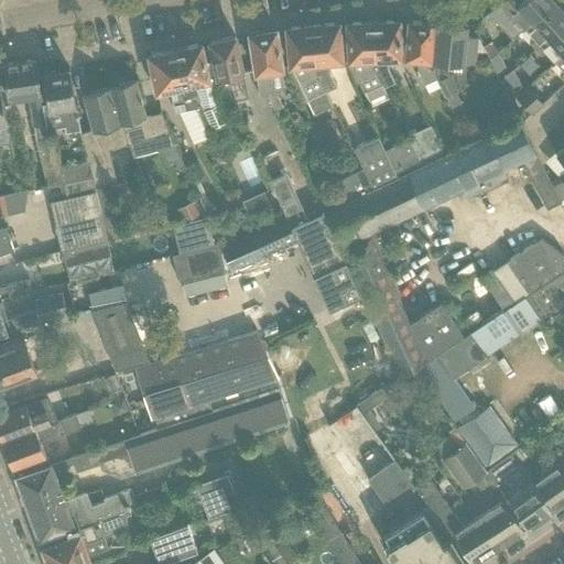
[(495,7),(487,13),(512,40),(525,28),(555,0),(501,0),(496,6),(495,7)]
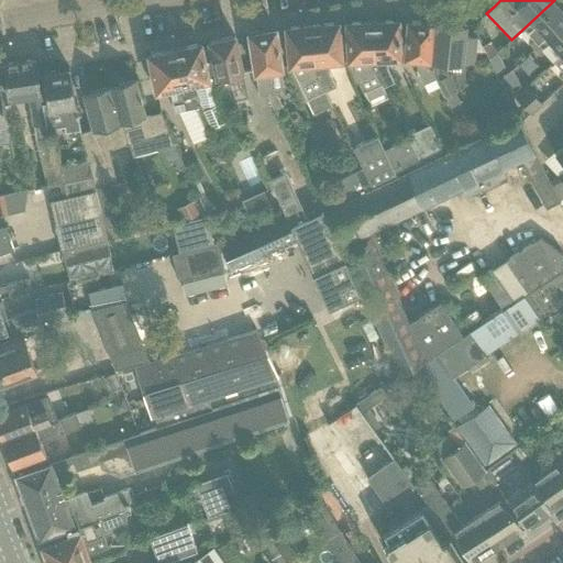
[(529,43),(534,48),(562,22),(562,3),(560,0),(554,0),(525,28),(533,37),(529,43)]
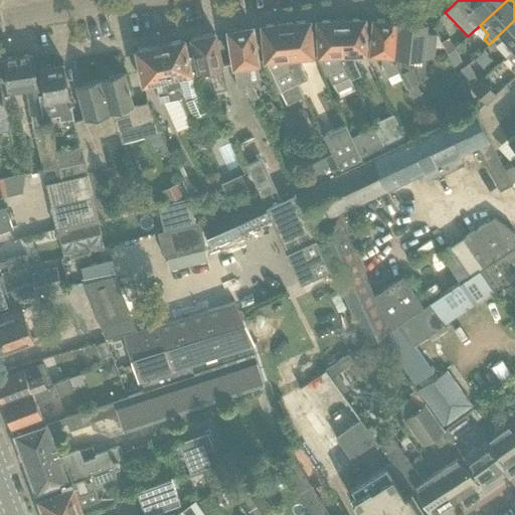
[(364,18),(340,19),(342,61),(348,74),(350,78),(359,74),(360,74),(354,62),(353,52),(365,52),(364,38),(364,18)]
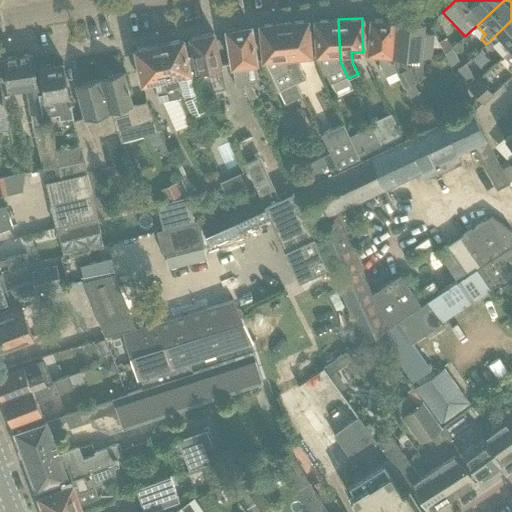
[(385,75),(396,70),(391,60),(394,20),(369,18),(366,52),(379,53),(378,62),(385,75)]
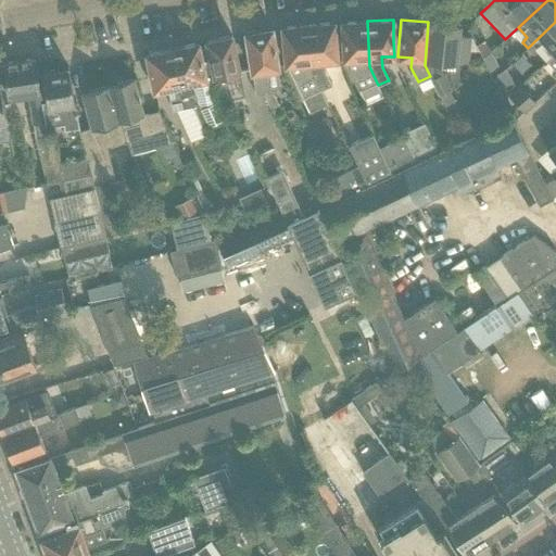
[(358,89),(376,80),(369,66),(367,21),(342,22),(343,59),(358,89)]
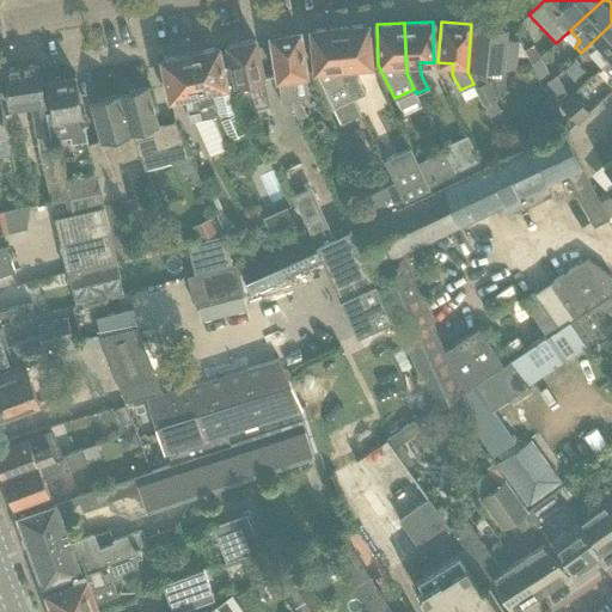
[(366,24),(337,28),(342,77),(353,98),(365,92),(357,77),(356,66),(369,65),(368,48),(366,24)]
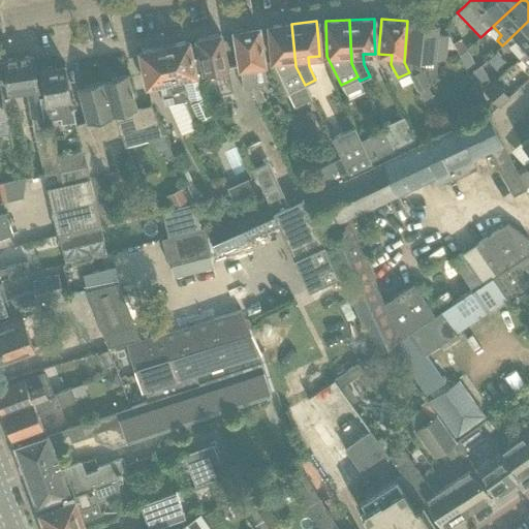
[(407,21),(404,62),(409,72),(413,82),(417,89),(417,90),(424,102),(433,97),(427,85),(419,69),(421,57),(433,58),(444,59),(446,36),(435,35),(437,23),(407,21)]
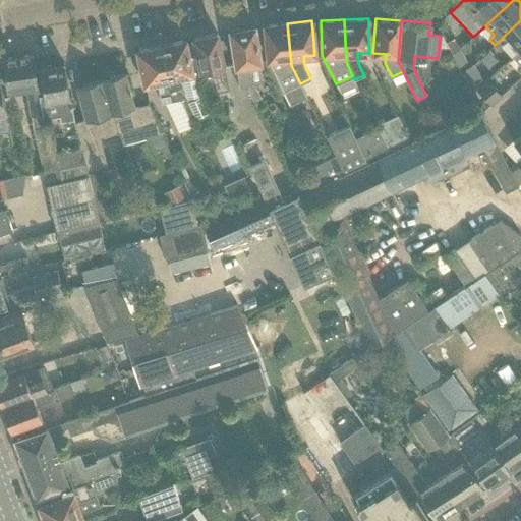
[(504,47),(513,56),(520,49),(520,20),(495,45),(500,51),(504,47)]
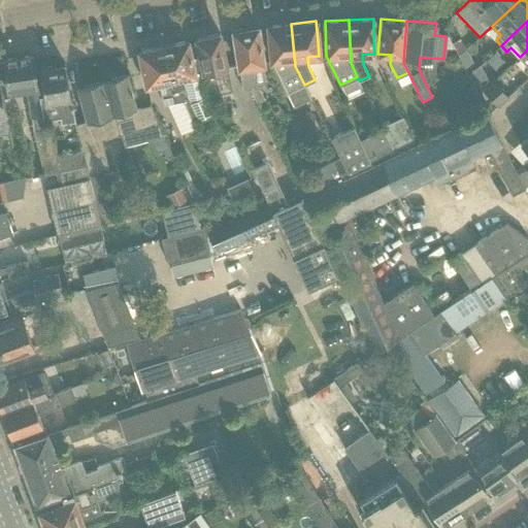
[(291,24),(268,26),(270,45),(271,60),(287,94),(304,85),(295,66),(291,24)]
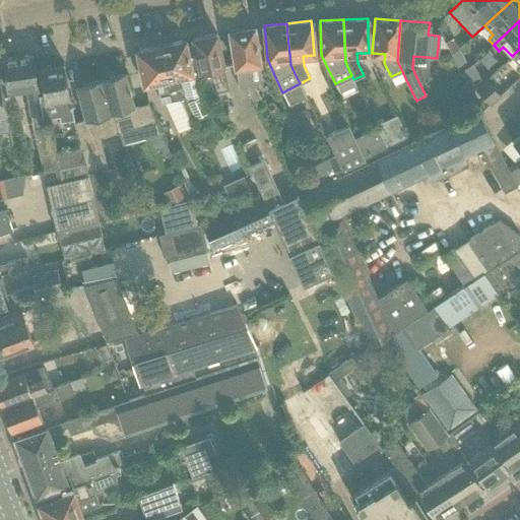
[(254,26),(230,30),(233,51),(239,87),(246,86),(253,102),(260,98),(254,85),(257,85),(261,80),(259,62),(257,47),(254,26)]
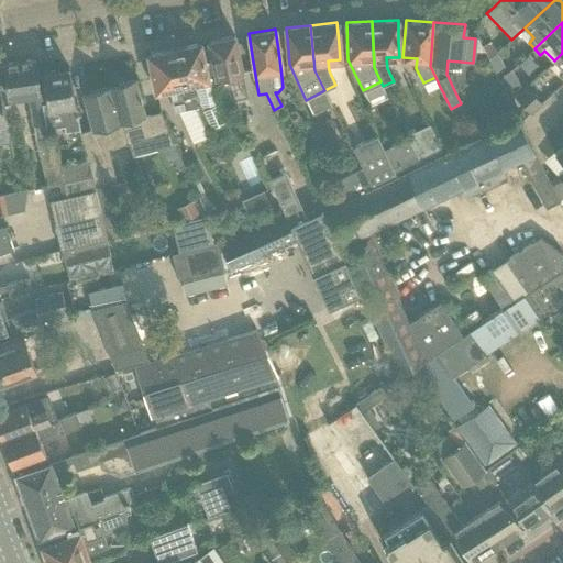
[(234,35),(208,41),(212,63),(221,100),(221,101),(246,96),(246,95),(246,92),(242,72),(239,57),(234,35)]
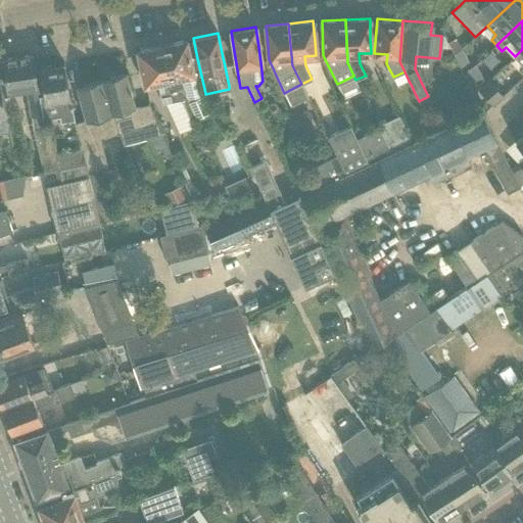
[(186,40),(161,45),(174,100),(201,94),(196,70),(193,72),(186,40)]
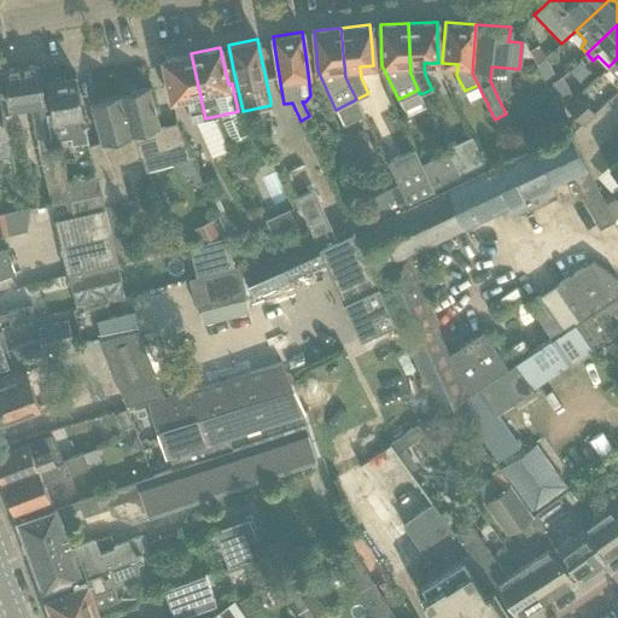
[(205,118),(191,53),(163,59),(172,98),(185,95),(191,122),(205,118)]
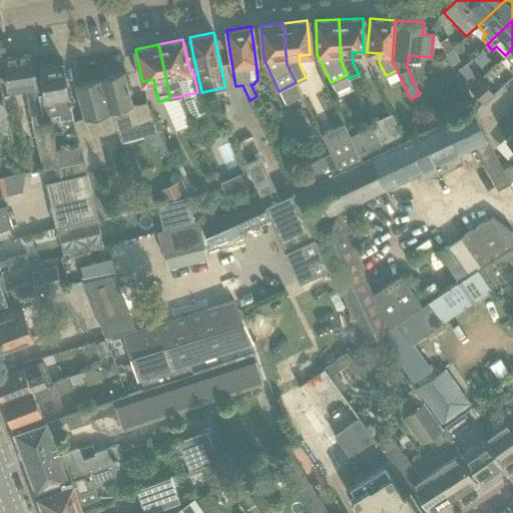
[(453,48),(445,53),(451,65),(459,60),(453,48)]
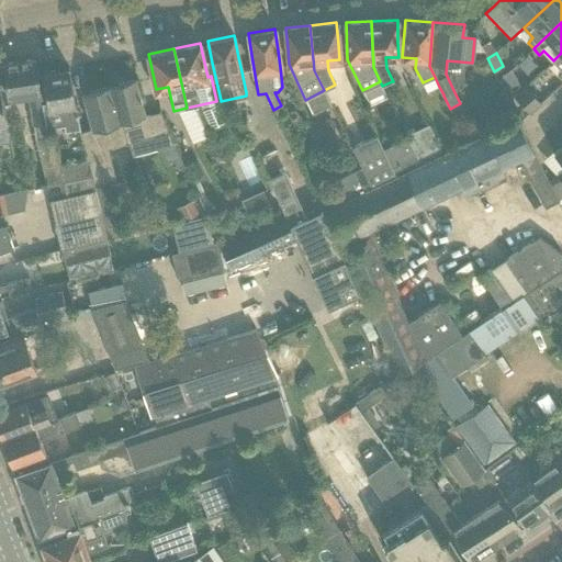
[(2,64),(4,79),(7,99),(29,96),(33,125),(45,123),(35,58),(2,64)]
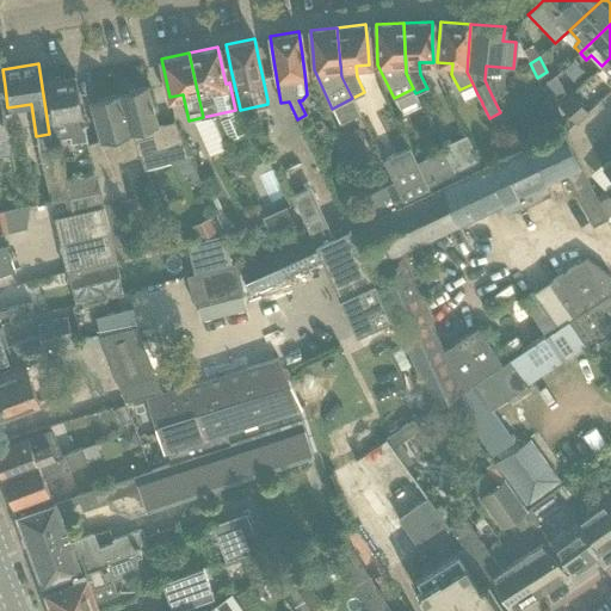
[(50,111),(45,111),(49,134),(49,139),(71,135),(72,141),(85,139),(78,97),(74,74),(45,79),(49,103),(50,111)]
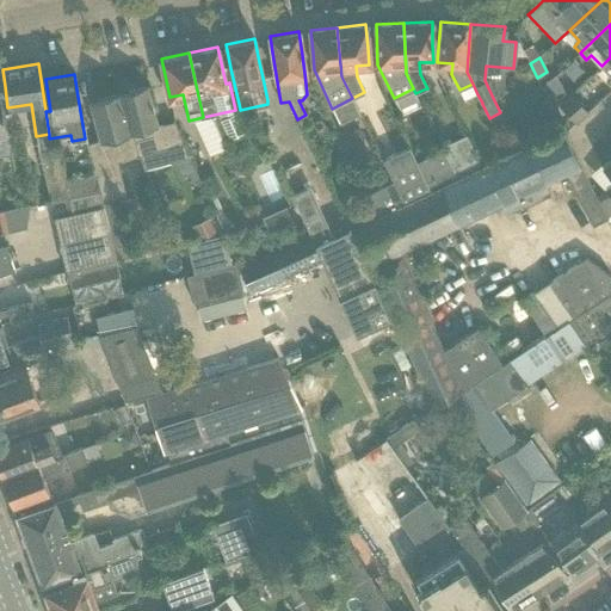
[(555,76),(545,81),(547,84),(554,96),(562,91),(563,91),(563,90),(555,76)]
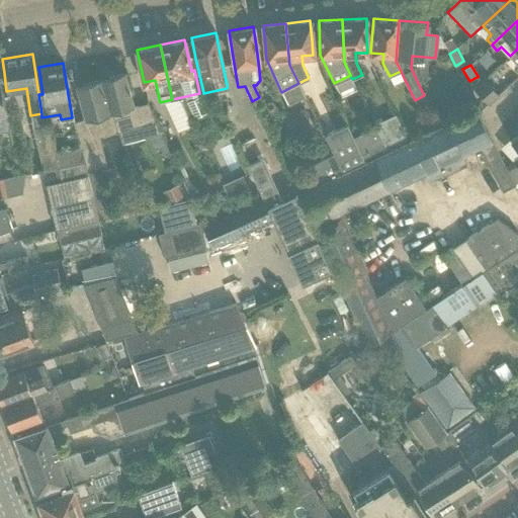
[(401,71),(390,76),(394,85),(405,80),(401,71)]
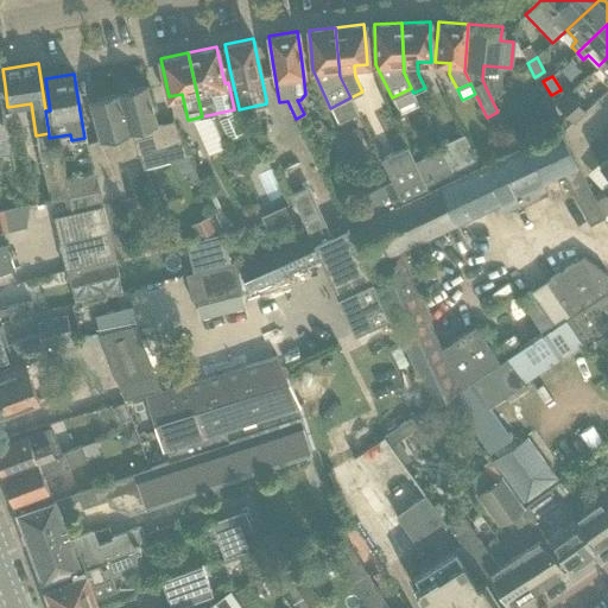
[(146,86),(118,93),(131,133),(139,154),(166,147),(171,163),(182,177),(188,175),(191,182),(198,179),(189,158),(171,120),(162,122),(162,121),(157,122),(152,108),(146,86)]
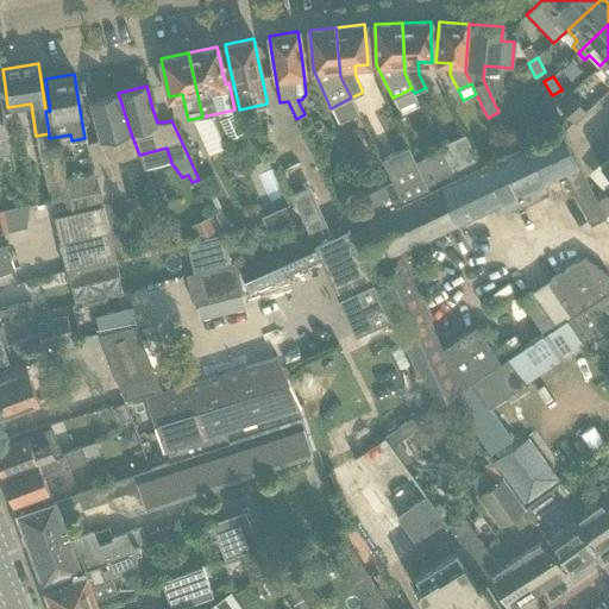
[(131,133),(118,93),(88,101),(99,139),(87,143),(102,199),(115,195),(126,193),(117,161),(139,155),(131,133)]
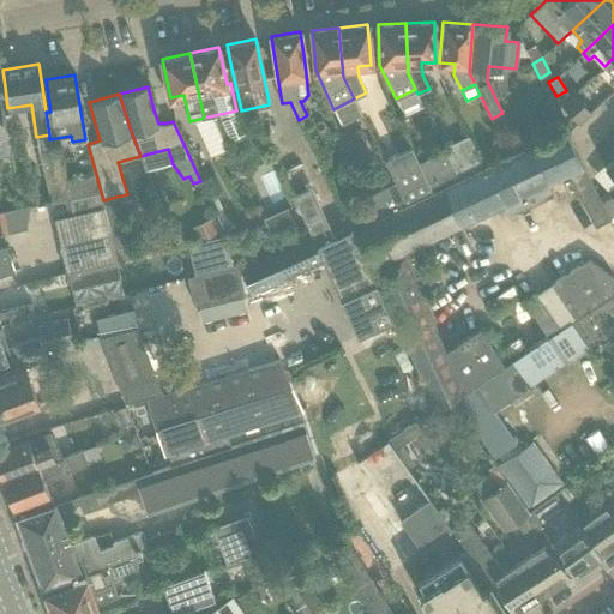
[(561,106),(579,124),(591,113),(575,94),(561,106)]
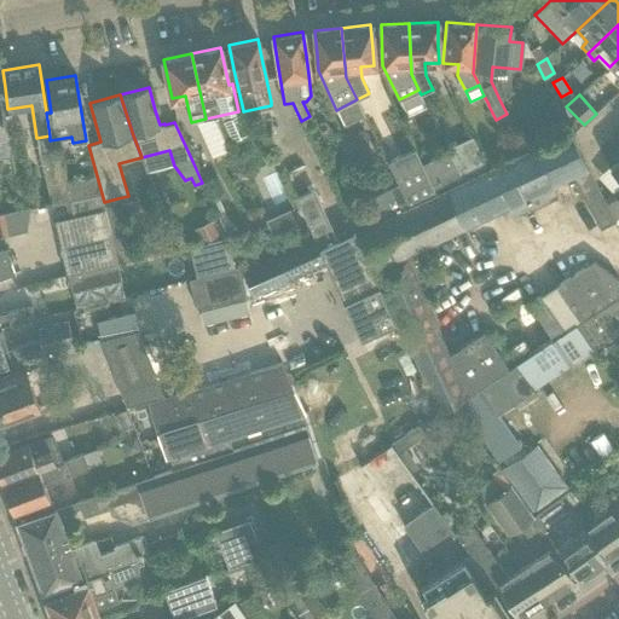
[(206,119),(196,121),(212,156),(229,150),(214,117),(206,119)]
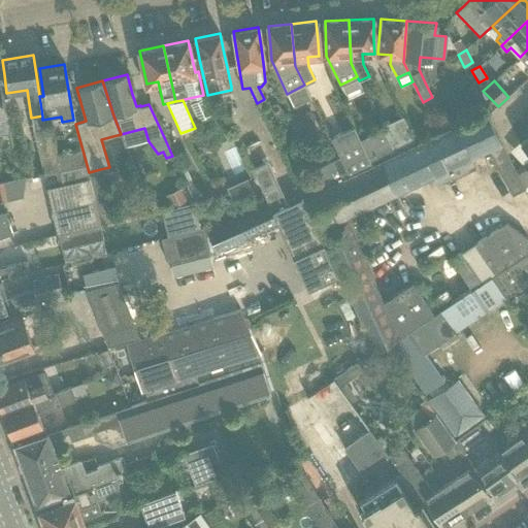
[(501,145),(498,139),(486,111),(456,126),(471,160),(489,152),(501,145)]
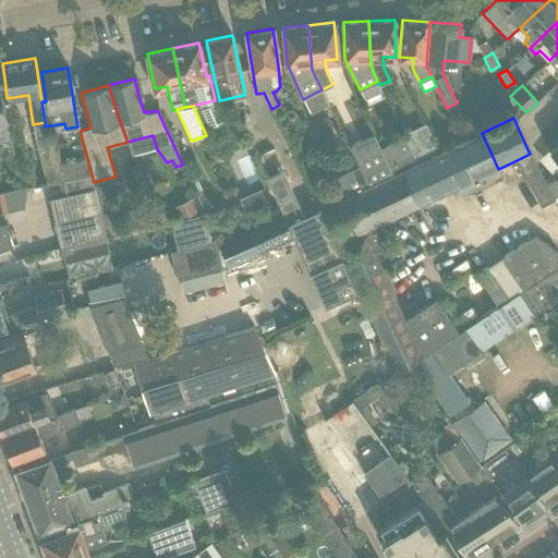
[(45,122),(33,124),(35,138),(46,184),(63,181),(60,165),(59,165),(52,136),(47,137),(45,122)]
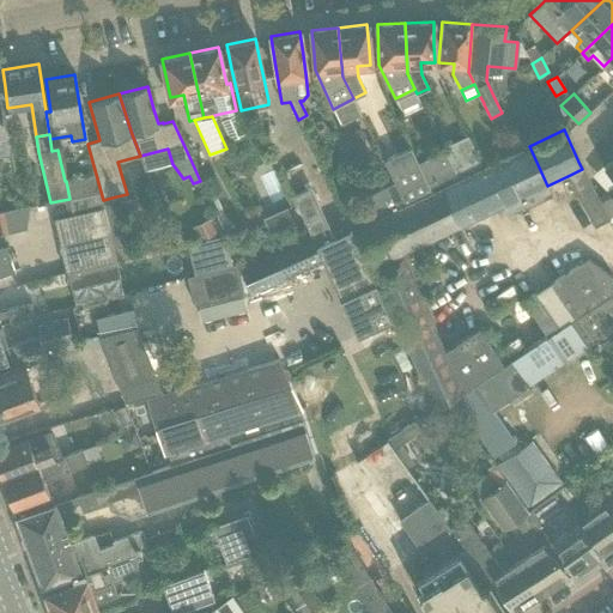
[(529,146),(499,159),(519,199),(522,208),(552,194),(547,186),(529,146)]
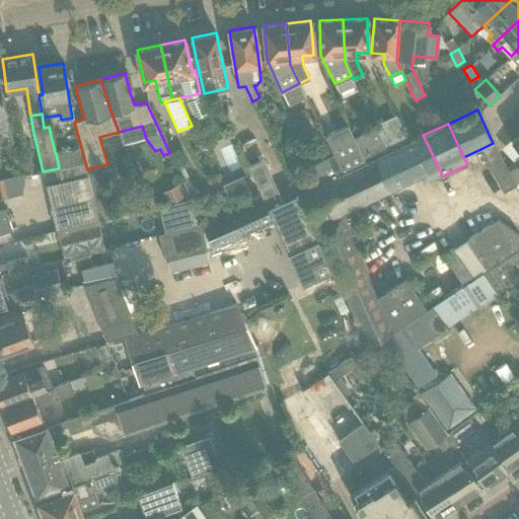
[(348,126),(325,137),(334,154),(343,173),(366,162),(362,155),(348,126)]
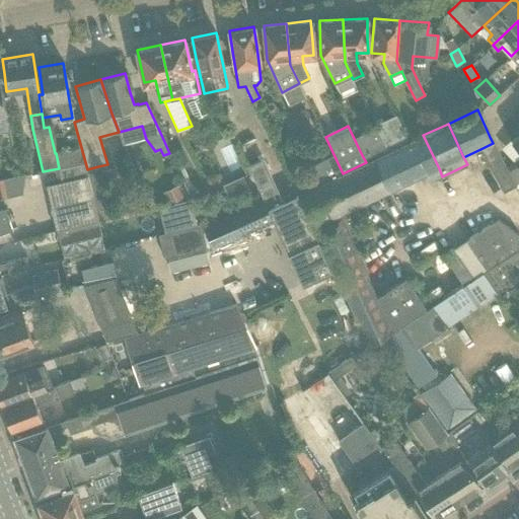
[(375,129),(359,137),(366,153),(362,155),(366,162),(372,159),(385,153),(375,129)]
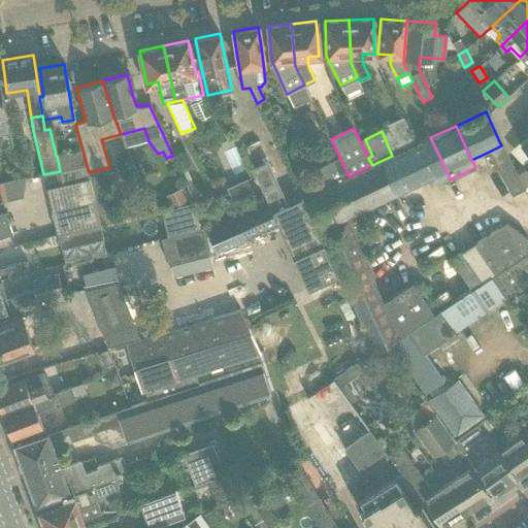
[(395,196),(447,171),(430,137),(392,156),(378,162),(395,196)]
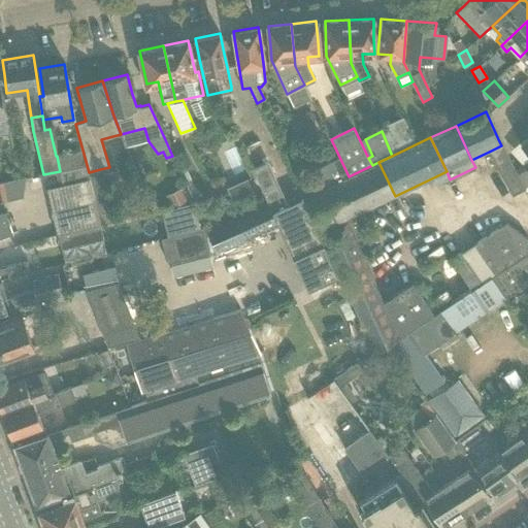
[(501,145),(489,152),(513,196),(525,189),(501,145)]
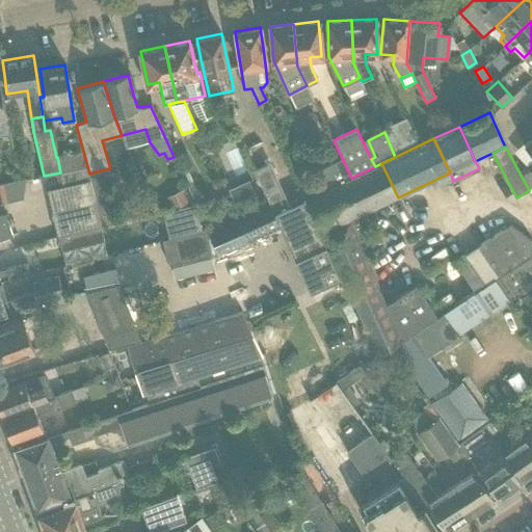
[(238,148),(222,154),(229,170),(244,165),(238,148)]
